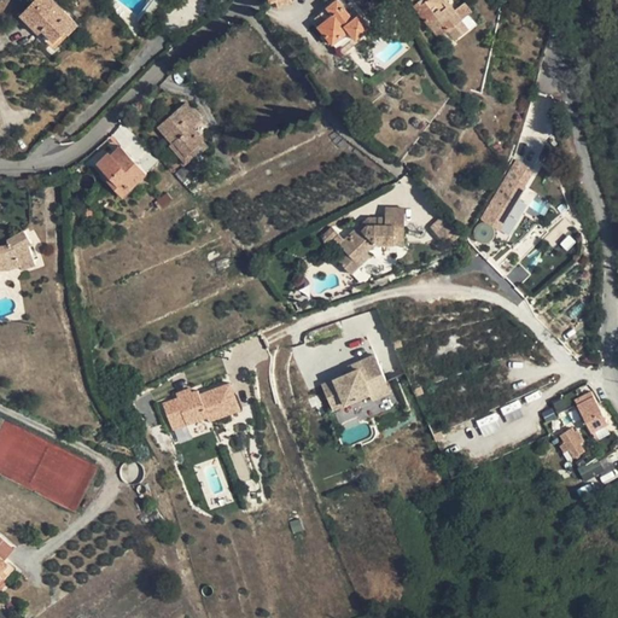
[(36,0),(22,15),(39,31),(42,28),(54,40),(66,28),(70,31),(77,24),(52,0),(36,0)]
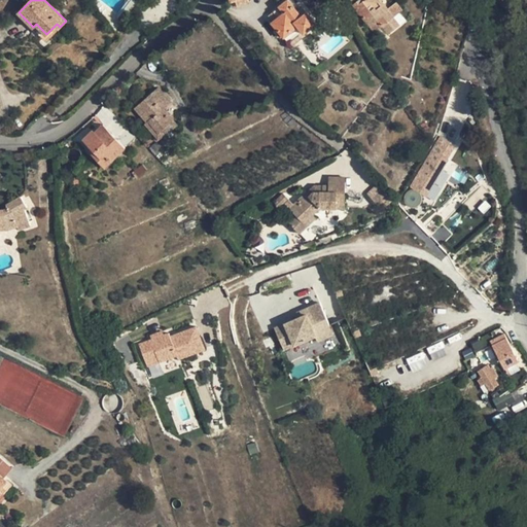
[(283,35),(284,37),(299,26),(303,31),(304,33),(316,23),(304,7),(299,11),(288,0),(286,0),(273,11),(278,18),(274,21),(272,23),(279,31),(276,33),(280,37),(283,35)]
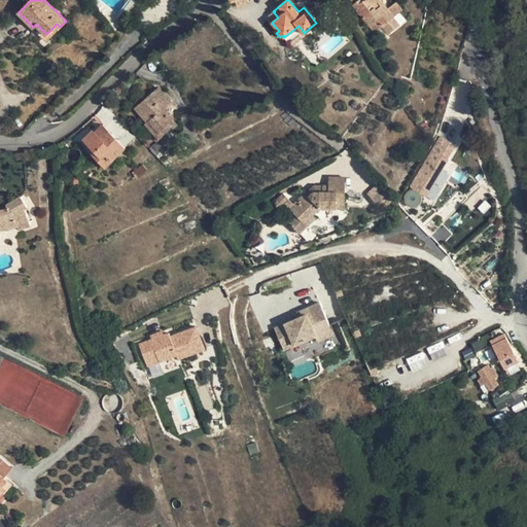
[(377,21),(382,27),(394,16),(387,8),(382,1),(381,0),(364,0),(363,1),(362,0),(358,0),(352,4),(371,27),(377,21)]
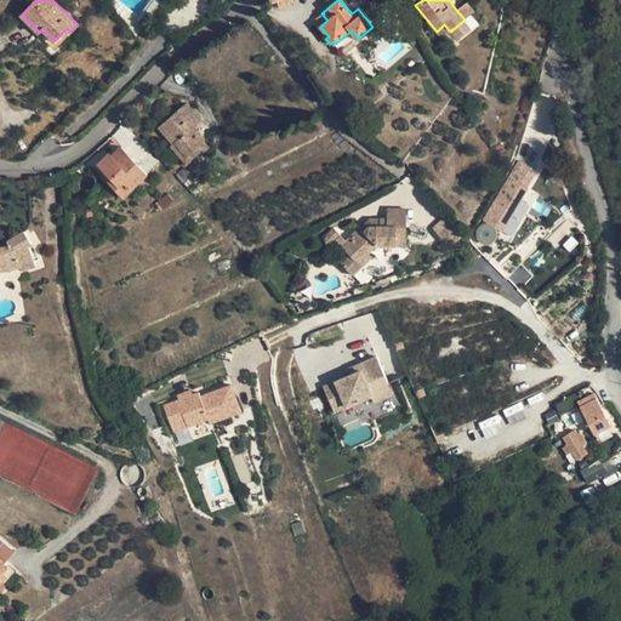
[(456,10),(465,20),(469,16),(461,6),(456,10)]
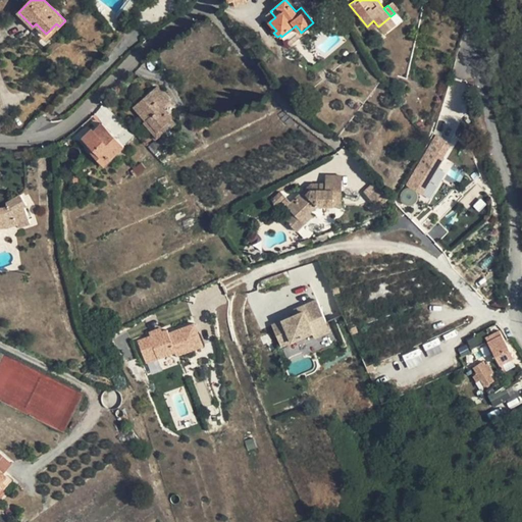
[(275,17),(270,11),(266,14),(271,20),(275,17)]
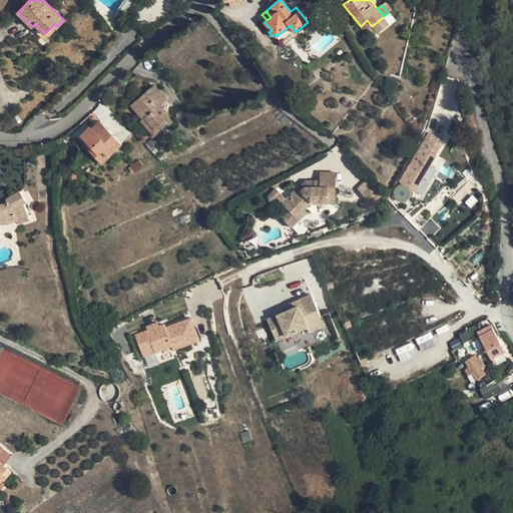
[(384,16),(372,26),(377,33),(389,23),(384,16)]
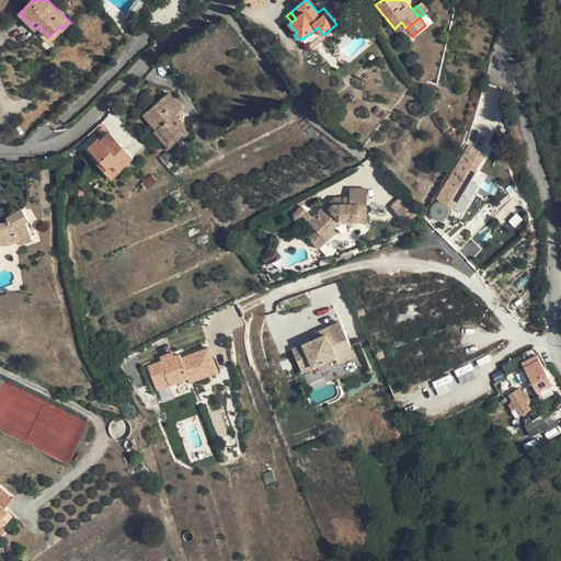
[(64,29),(60,25),(49,36),(45,39),(49,43),(64,29)]
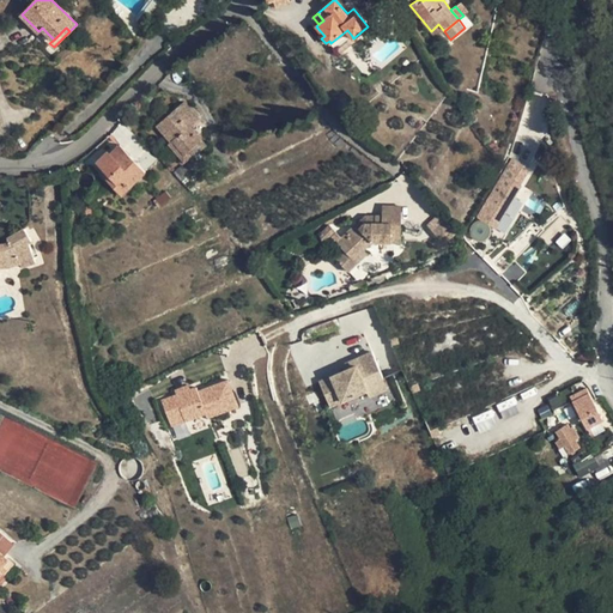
[(335,49),(352,36),(347,30),(331,43),(335,49)]
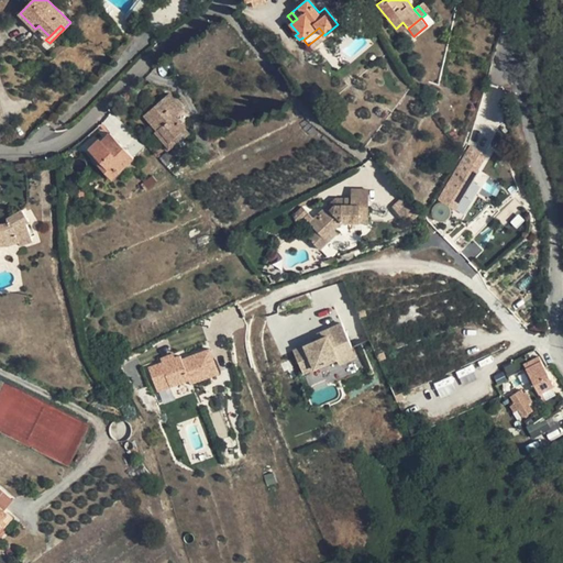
[(169,94),(144,116),(157,131),(158,129),(169,142),(174,138),(178,142),(189,133),(175,117),(183,109),(169,94)]
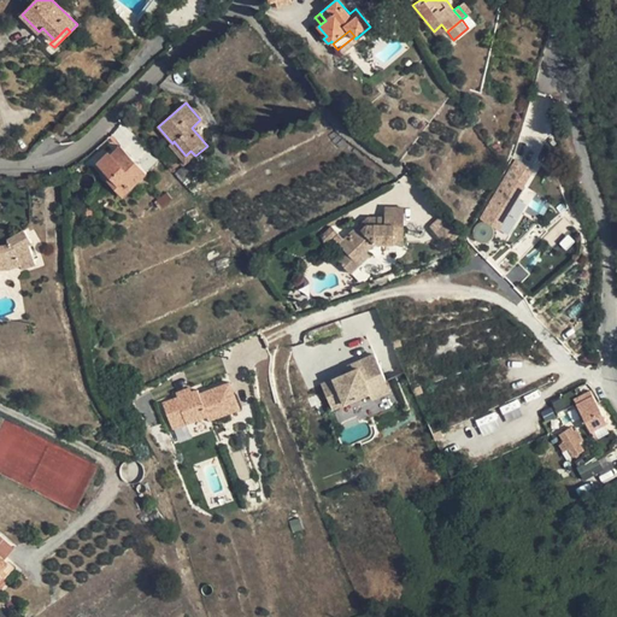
[(170,146),(182,159),(186,156),(174,141),(172,144),(170,146)]
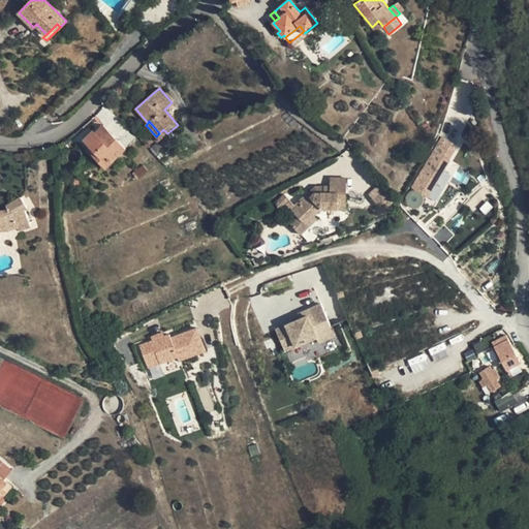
[(126,149),(103,125),(95,132),(93,130),(83,139),(95,152),(92,154),(106,168),(126,149)]
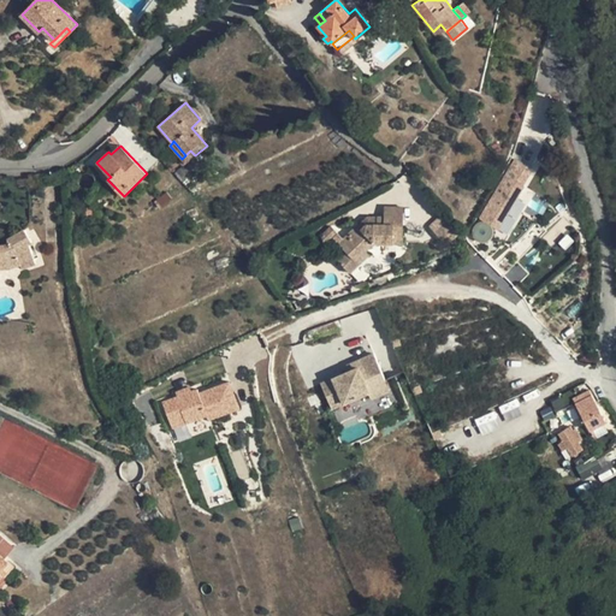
[(187,164),(195,155),(190,150),(185,155),(182,159),(187,164)]
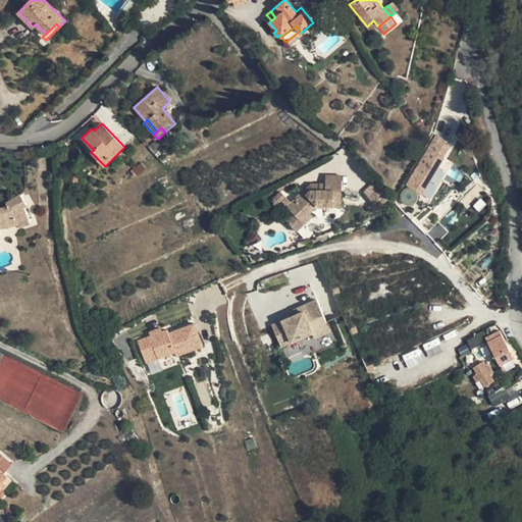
[(427,149),(406,185),(420,193),(441,157),(427,149)]
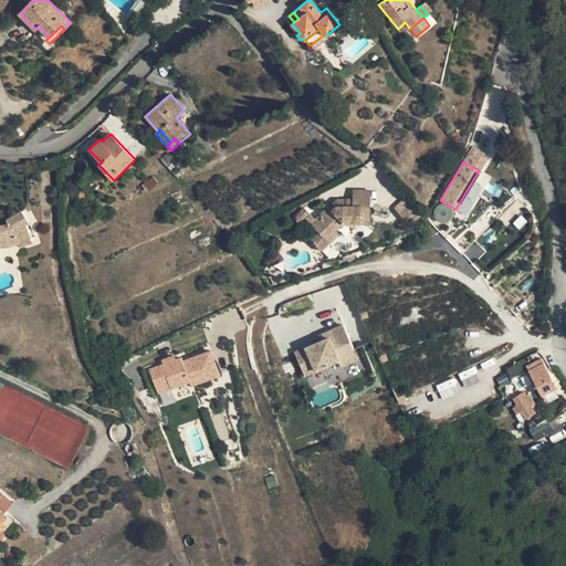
[(76,211),(86,210),(84,188),(74,188),(76,211)]
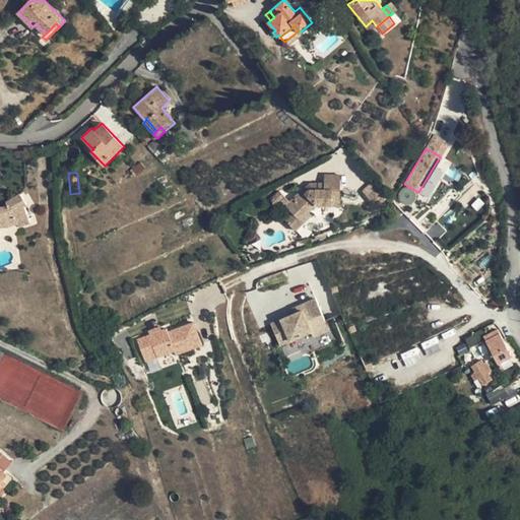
[(316,205),(322,205),(340,205),(340,176),(324,175),(324,183),(318,183),(318,189),(310,189),(306,193),(303,190),(286,205),(293,212),(284,218),(296,231),(312,214),(309,211),(316,205)]
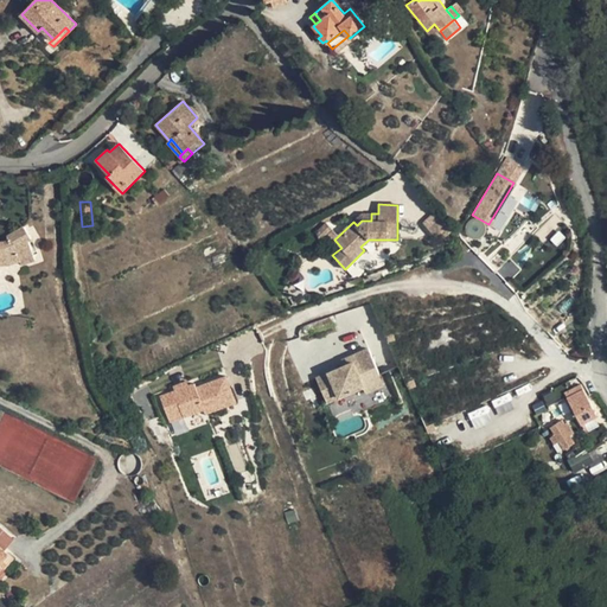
[(430,216),(422,222),(434,236),(441,230),(430,216)]
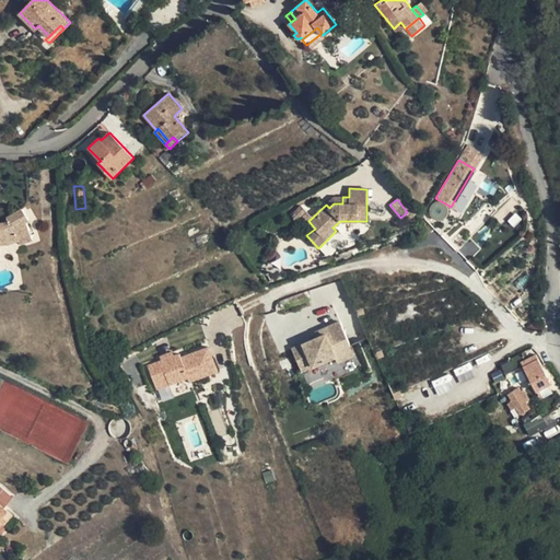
[(0,244),(9,244),(19,241),(20,244),(33,240),(26,221),(30,220),(23,208),(7,218),(8,221),(4,223),(0,222),(0,244)]
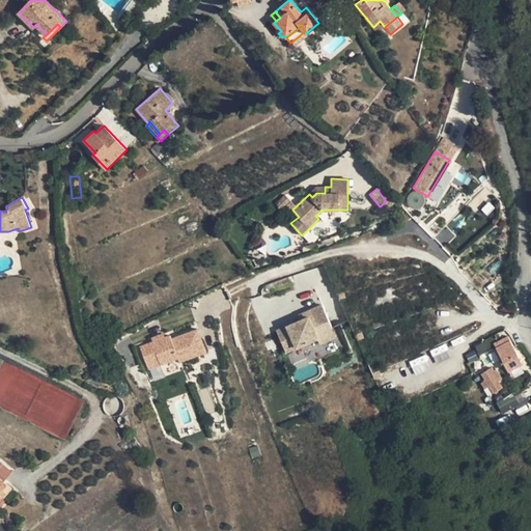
[(318,219),(329,210),(323,210),(315,216),(318,219)]
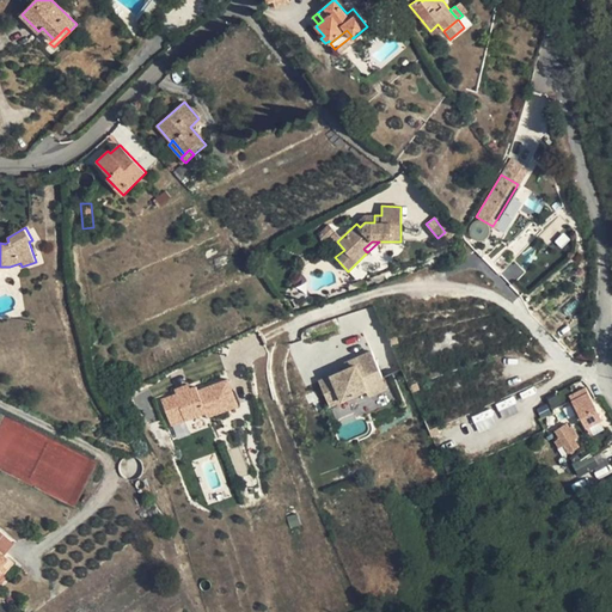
[(322,380),(334,407),(371,391),(373,396),(390,389),(374,349),(356,356),(360,365),(322,380)]
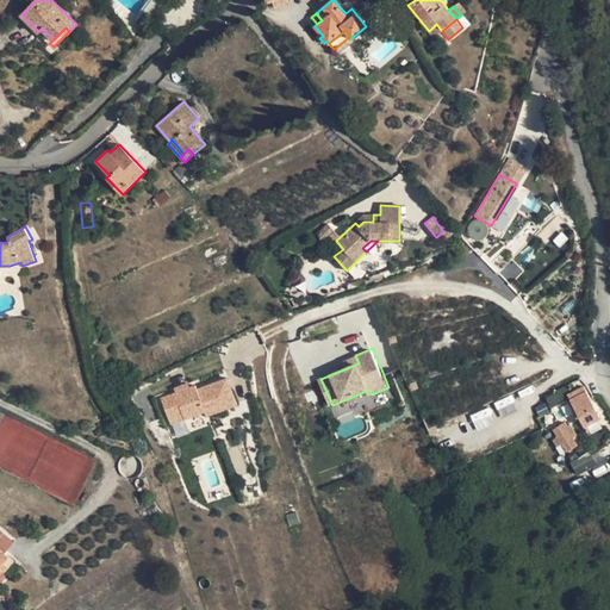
[(200,388),(198,384),(192,386),(191,383),(178,388),(179,392),(165,398),(175,423),(209,410),(211,416),(241,403),(230,377),(200,388)]
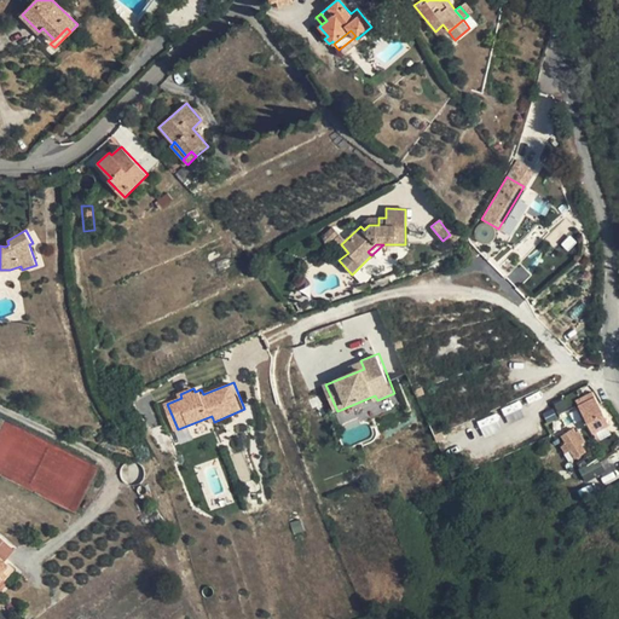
[(579,406),(593,433),(609,423),(595,397),(579,406)]
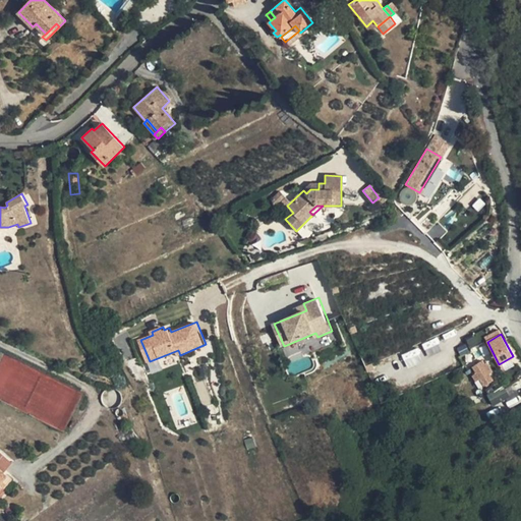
[(484,385),(491,380),(487,373),(489,371),(485,364),(482,366),(479,363),(473,366),(477,372),(473,375),(476,381),(480,378),(484,385)]
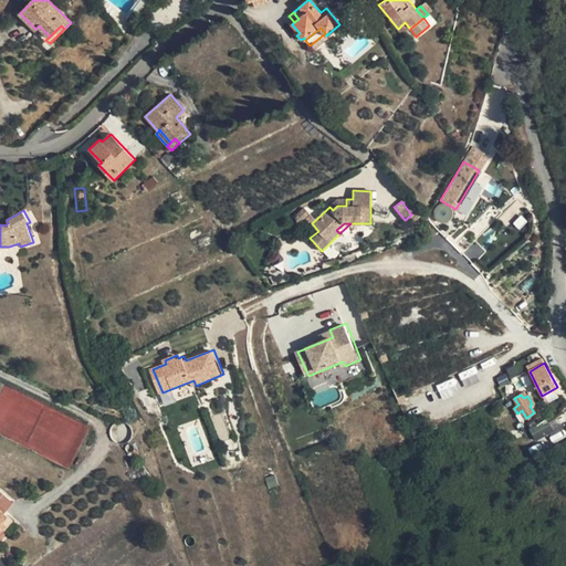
[(528,427),(533,440),(553,435),(548,420),(528,427)]
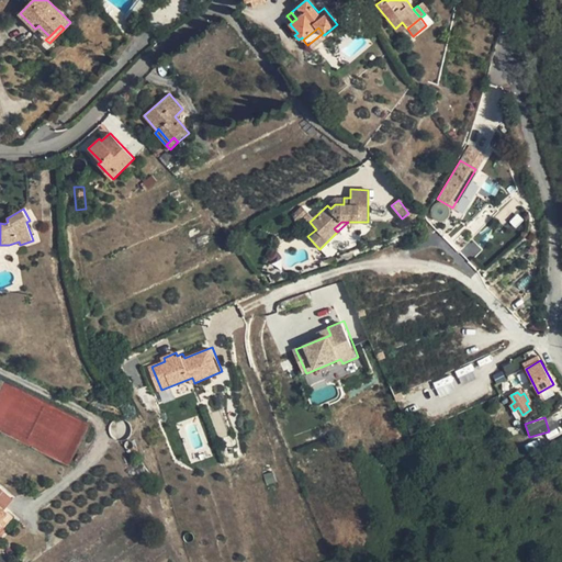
[(0,528),(12,516),(4,509),(13,499),(0,487),(0,528)]
